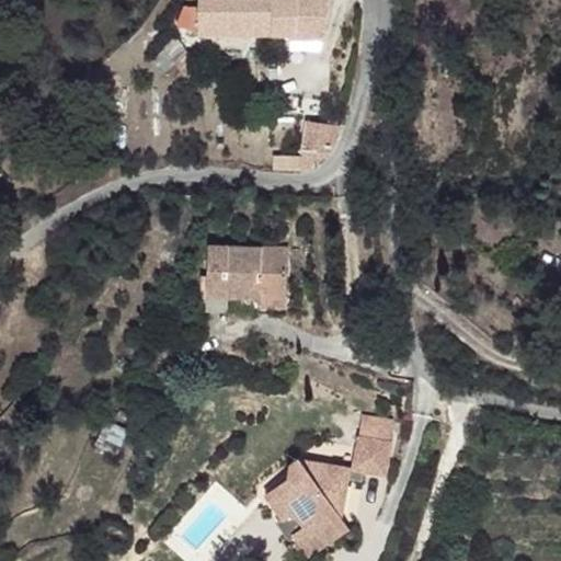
[(198,0),(197,8),(199,33),(293,33),(312,32),(312,39),(322,39),(321,24),(325,24),(323,9),(312,10),(311,0),(198,0)]
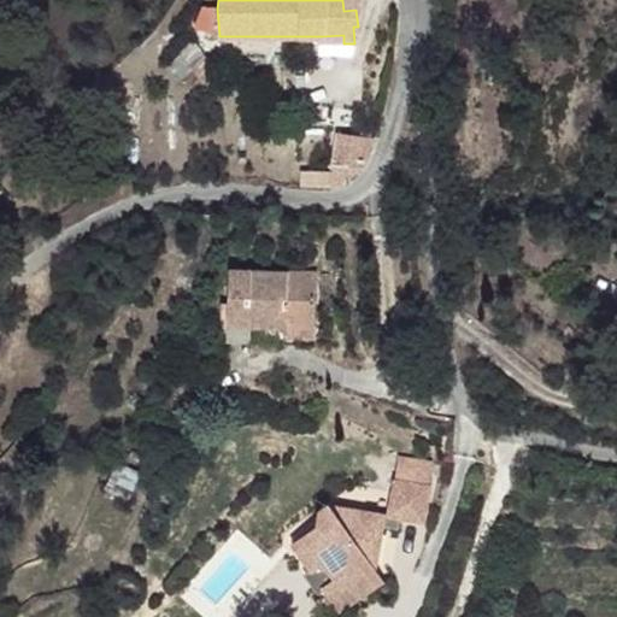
[(356,0),(342,0),(344,11),(356,10),(356,0)]
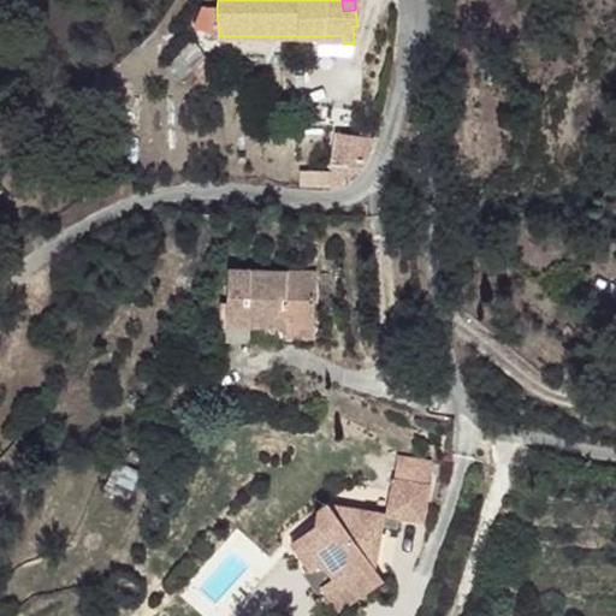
[(203,7),(196,29),(219,36),(217,9),(203,7)]
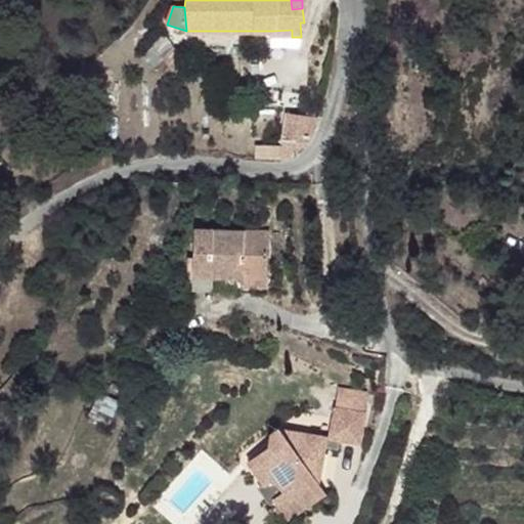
[(280,142),(252,140),(251,155),(279,156),(280,142)]
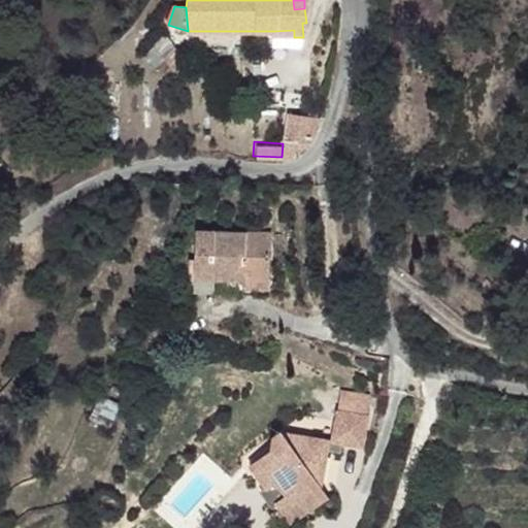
[(180,232),(179,277),(196,277),(198,232),(180,232)]
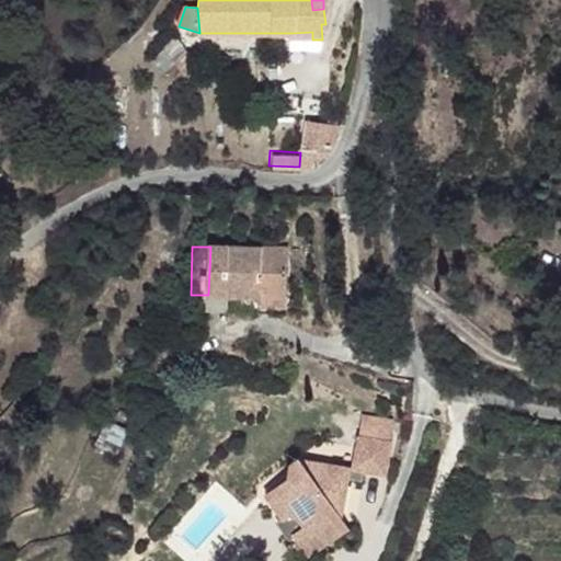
[(210,247),(208,295),(286,298),(289,251),(210,247)]
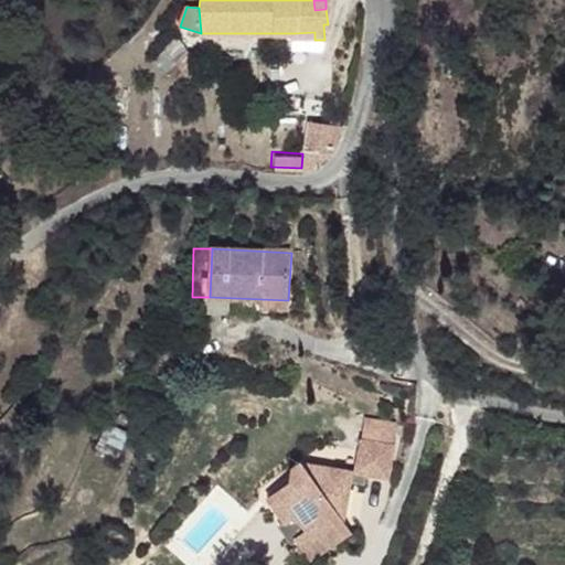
[(286,490),(264,503),(285,529),(295,523),(304,535),(294,542),(296,545),(309,564),(350,535),(340,521),(334,513),(339,494),(349,488),(364,489),(366,479),(388,482),(394,449),(362,445),(356,477),(334,475),(332,482),(308,478),(302,470),(300,466),(289,473),(286,490)]
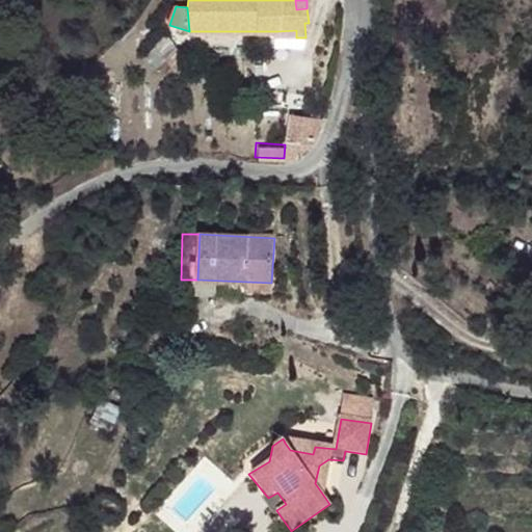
[(315,447),(285,443),(290,450),(313,454),(315,447)]
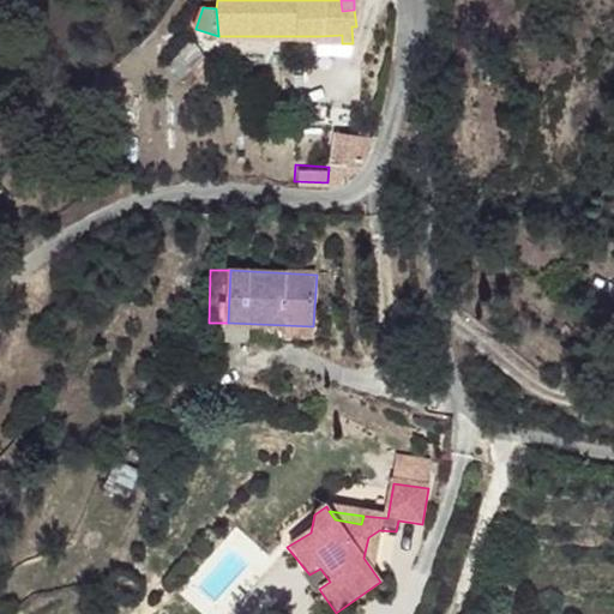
[(363,558),(369,566),(379,530),(368,537),(363,558)]
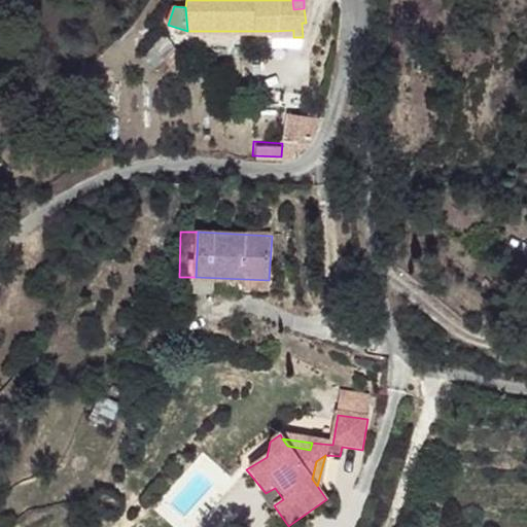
[(288,526),(276,508),(270,513),(279,526),(288,526)]
